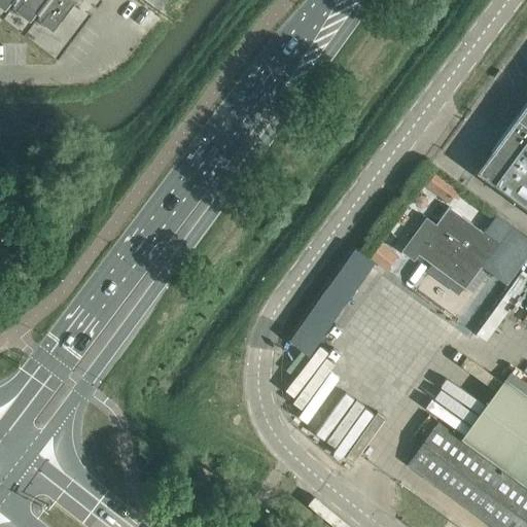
[(37,19),(55,31),(76,0),(0,0),(0,5),(5,9),(11,1),(14,4),(12,7),(31,21),(37,12),(40,14),(37,19)]
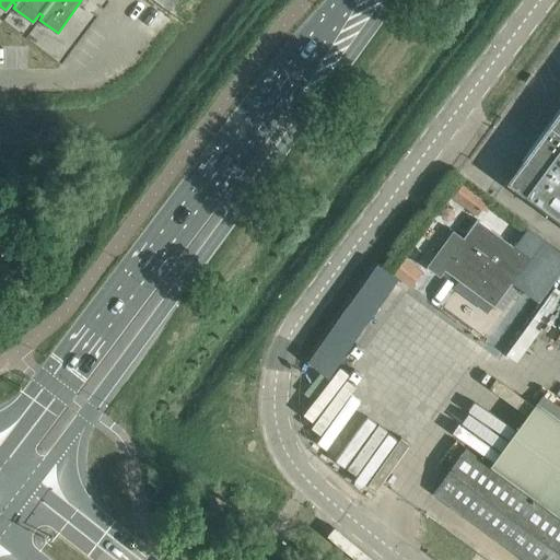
[(559,107),(506,181),(524,194),(559,220),(559,107)]
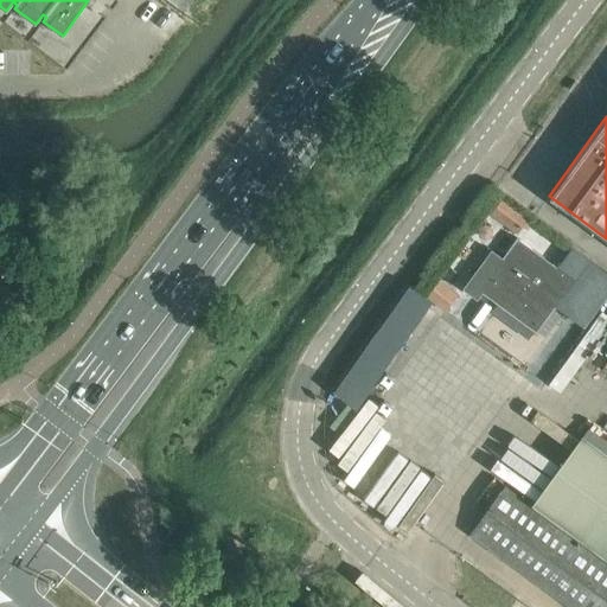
[(491,254),(462,292),(477,304),(484,293),(536,332),(575,280),(518,237),(502,260),(491,254)]
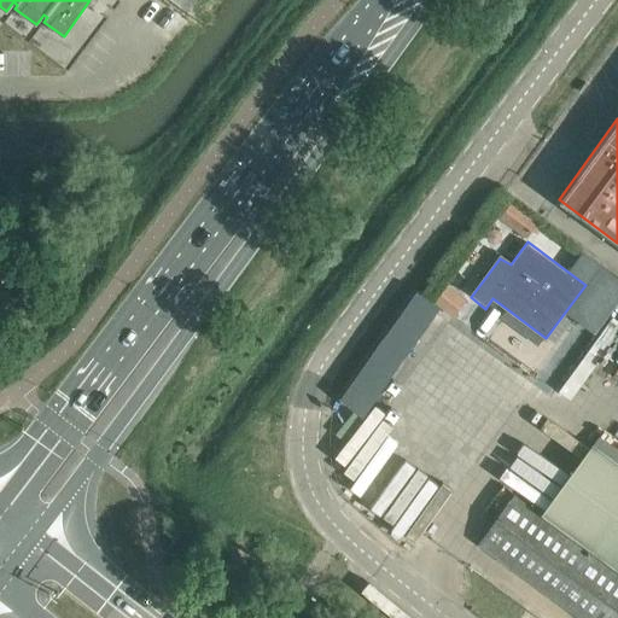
[(0,258),(0,285),(12,268),(0,258)]
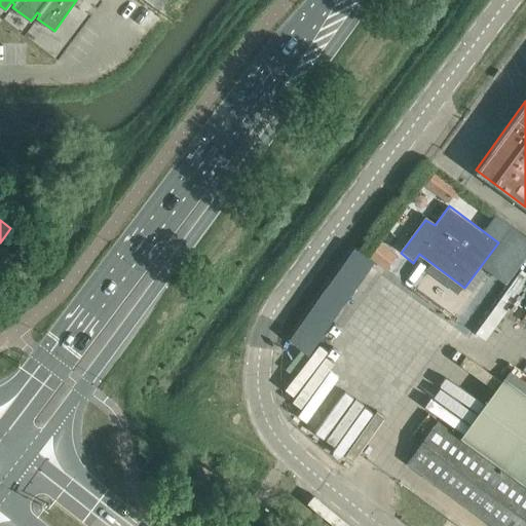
[(525,239),(515,231),(506,242),(519,252),(525,240),(525,239)]
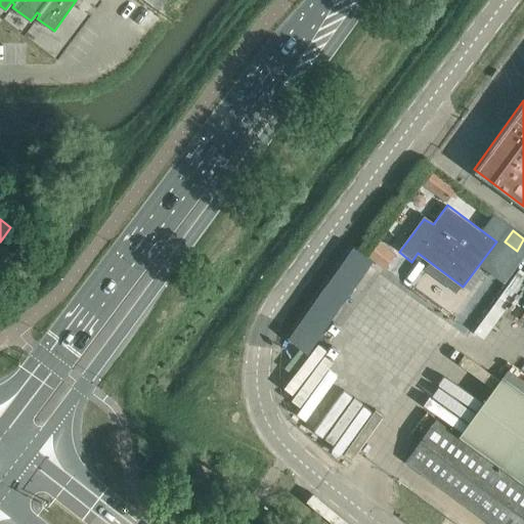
[(523,271),(520,268),(475,331),(485,339),(523,284),(523,271)]
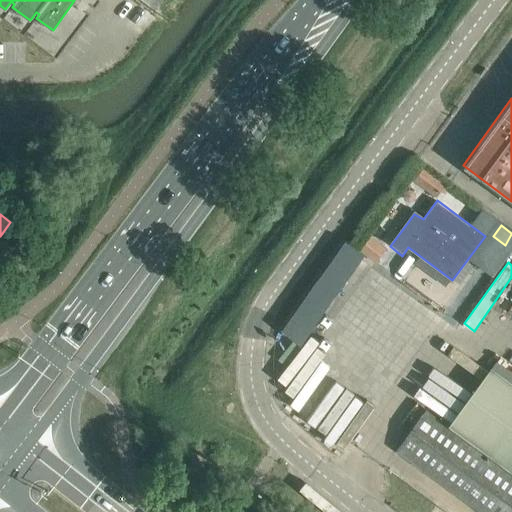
[(511,370),(496,358),(490,367),(511,383),(511,370)]
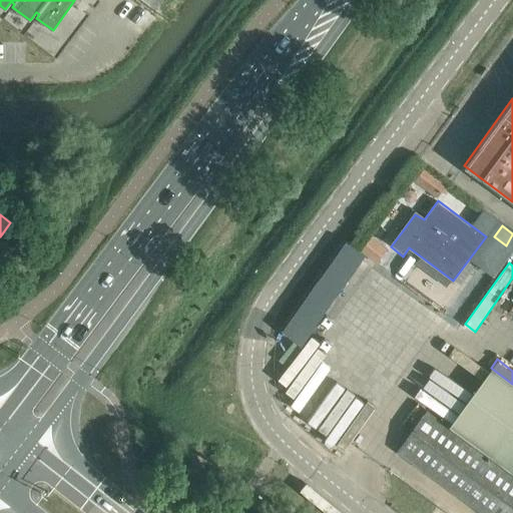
[(512,384),(491,368),(449,424),(512,471),(512,384)]
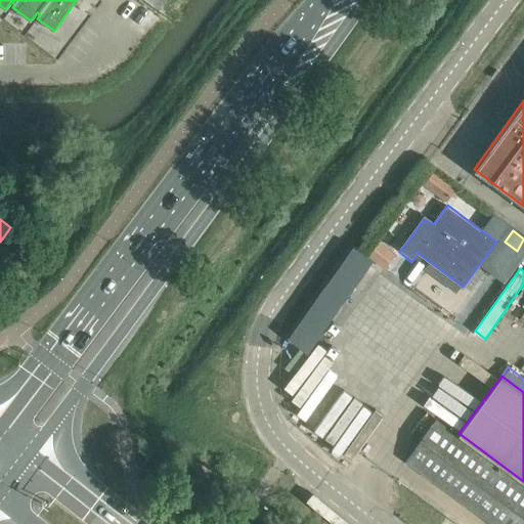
[(419,443),(406,460),(493,523),(523,523),(523,483),(435,420),(419,443)]
